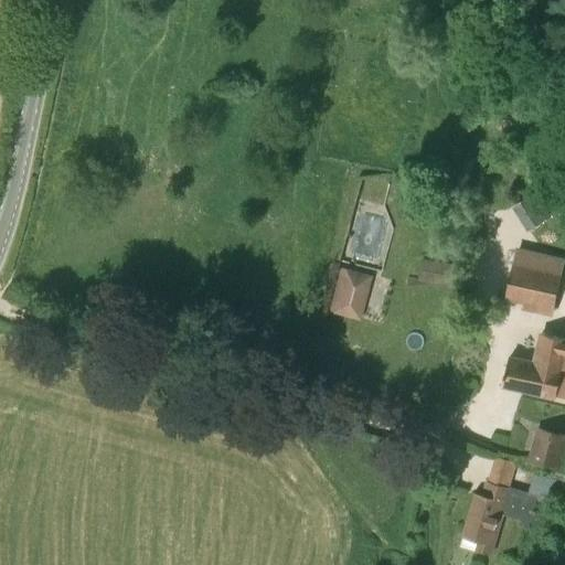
[(508,180),(498,189),(533,244),(545,238),(555,230),(520,173),(508,180)]
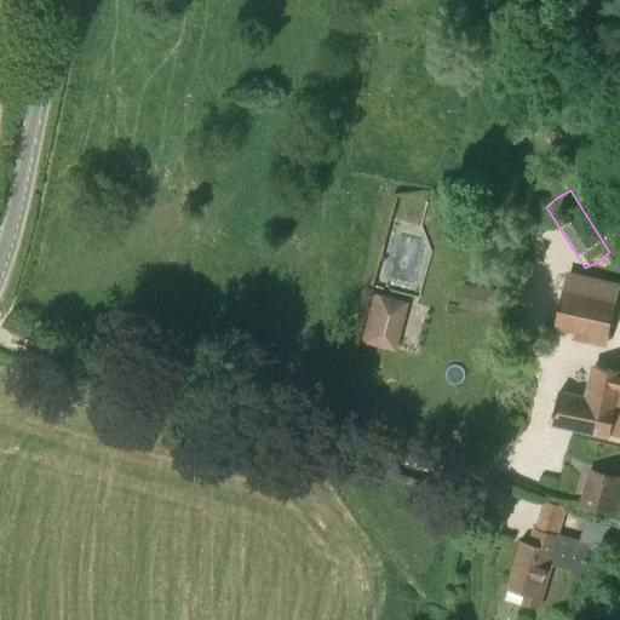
[(499,290),(463,283),(459,306),(495,313),(499,290)]
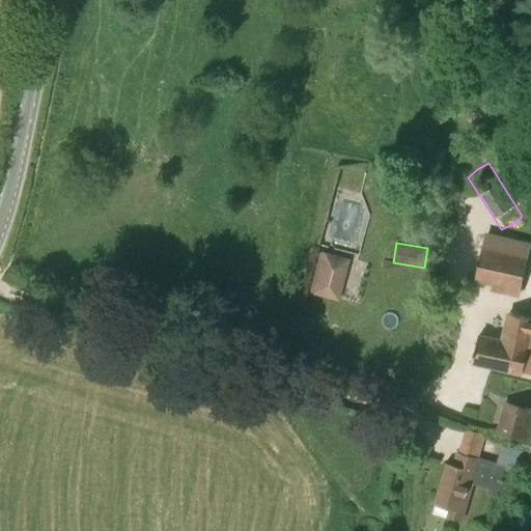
[(528,257),(482,247),(475,278),(522,288),(528,257)]
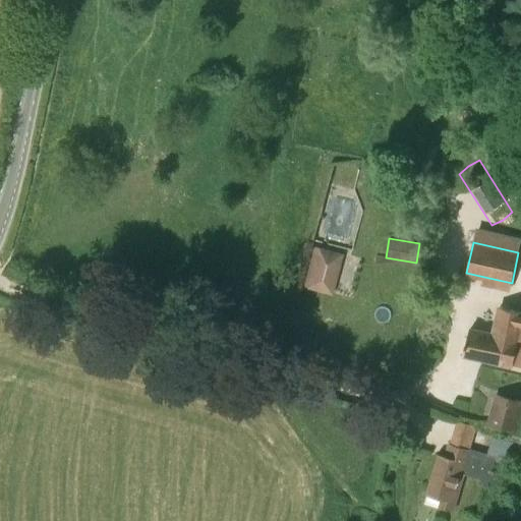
[(343,255),(319,248),(308,288),(333,294),(343,255)]
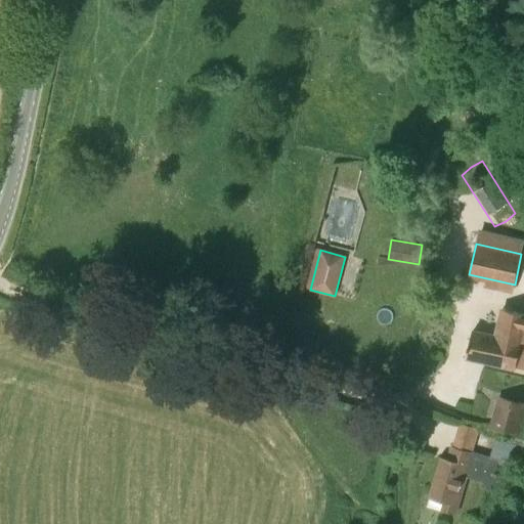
[(523,368),(523,313),(503,308),(496,337),(472,331),(466,357),(516,368),(516,366),(523,368)]
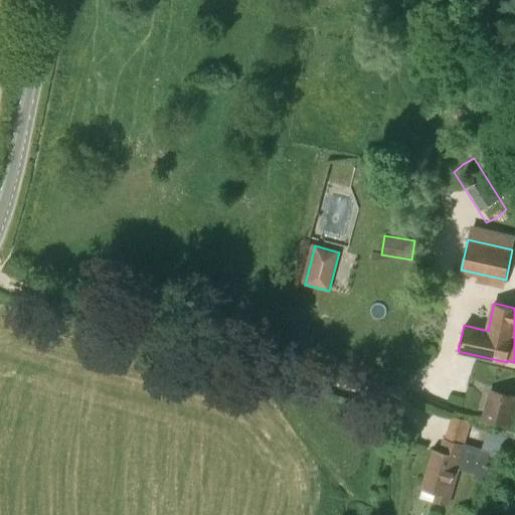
[(489,388),(481,419),(506,426),(514,394),(489,388)]
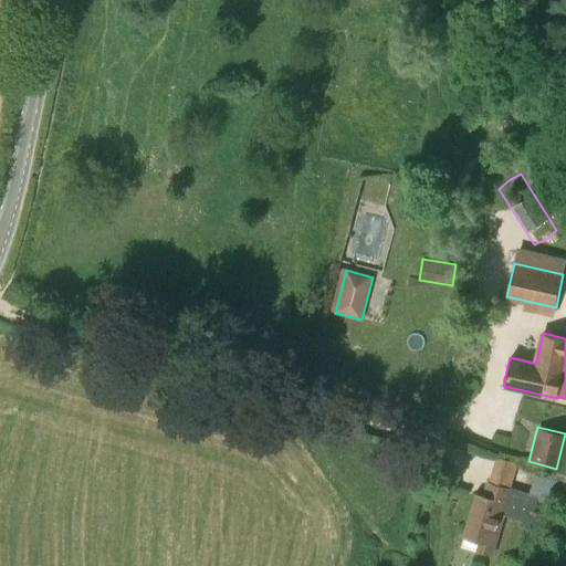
[(477,493),(464,537),(461,547),(492,555),(503,515),(521,521),(520,527),(528,530),(537,496),(511,488),(517,463),(496,457),(490,482),(488,482),(484,495),(477,493)]
